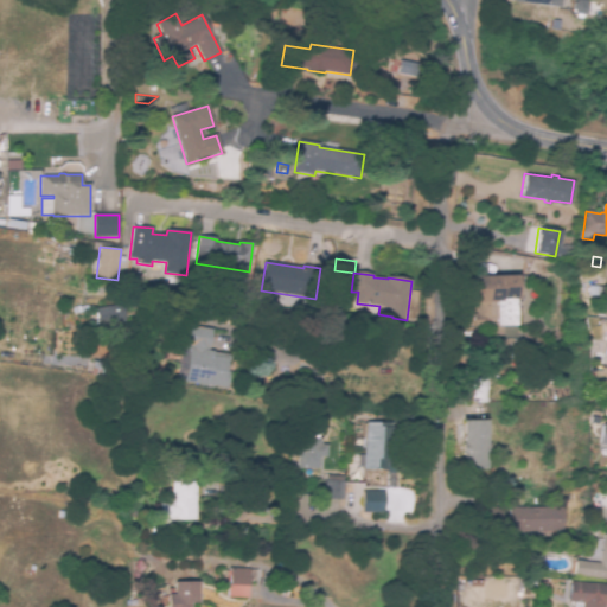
[(473,301),(473,278),(517,275),(518,299),(503,299),(503,301),(503,302),(504,337),(490,337),(490,327),(475,327),(475,314),(478,314),(478,302),(473,302),(473,301)]
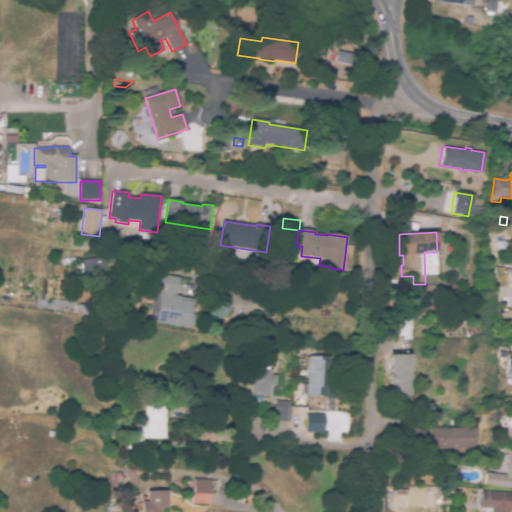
[(83,275),(81,261),(103,257),(106,272),(83,275)]
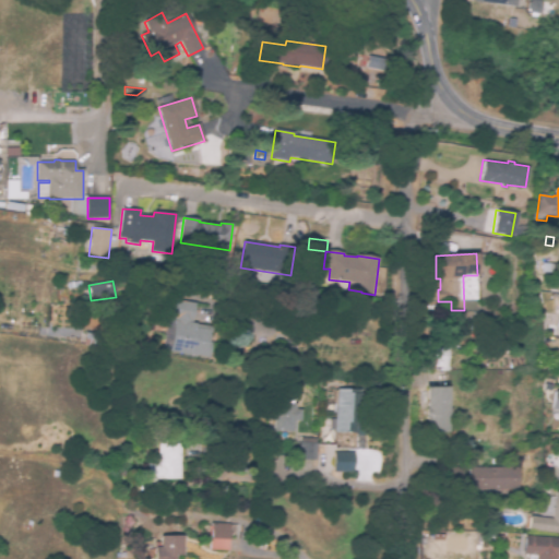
[(210,358),(170,352),(174,334),(167,334),(169,319),(165,318),(167,299),(195,304),(193,323),(198,324),(214,328),(210,358)]
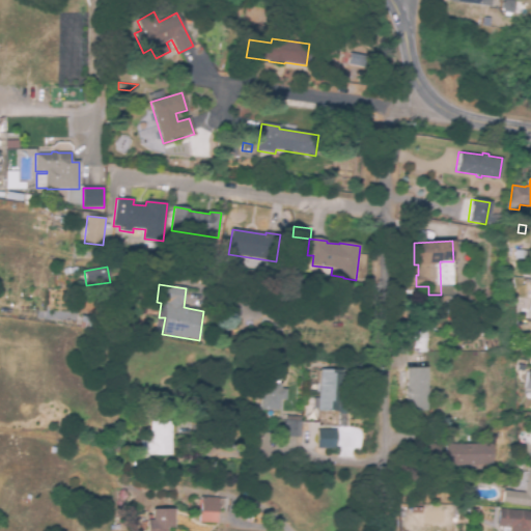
[(441,306),(441,297),(450,297),(450,306),(441,306)]
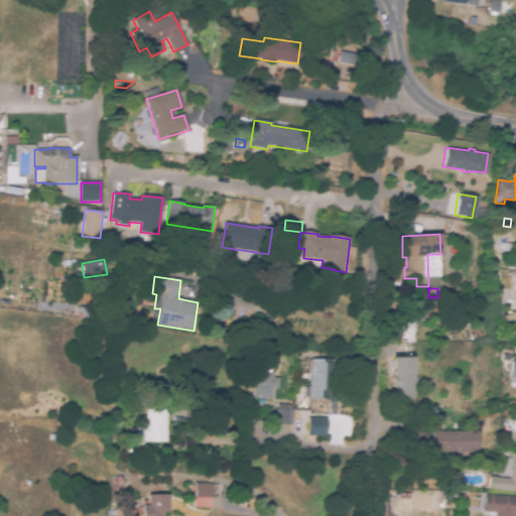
[(390,319),(413,319),(413,341),(390,341),(390,319)]
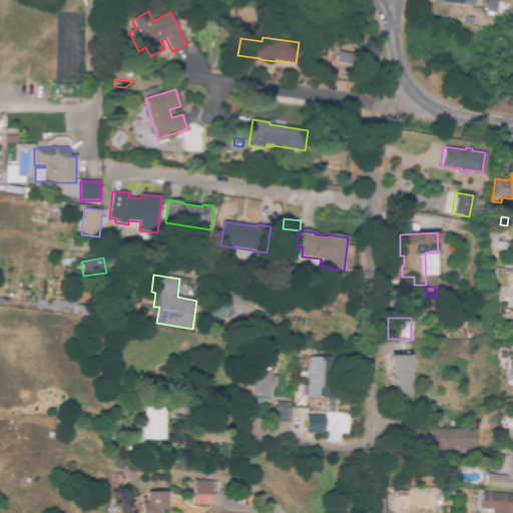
[(507,359),(501,358),(502,353),(500,353),(501,348),(512,350),(512,354),(508,354),(507,359)]
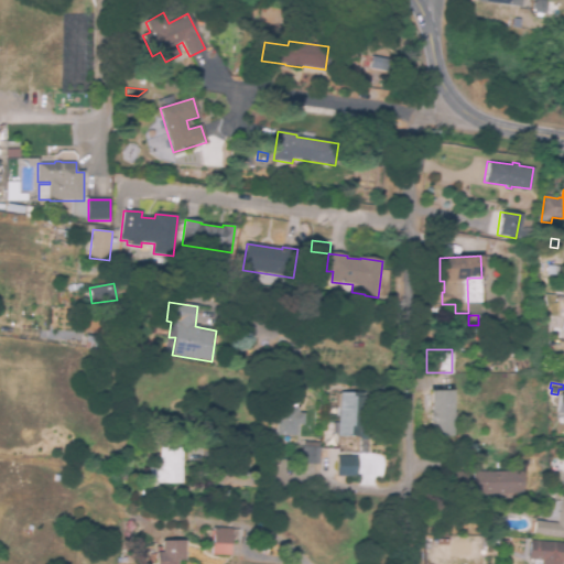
[(432,436),(431,391),(454,391),(455,436),(432,436)]
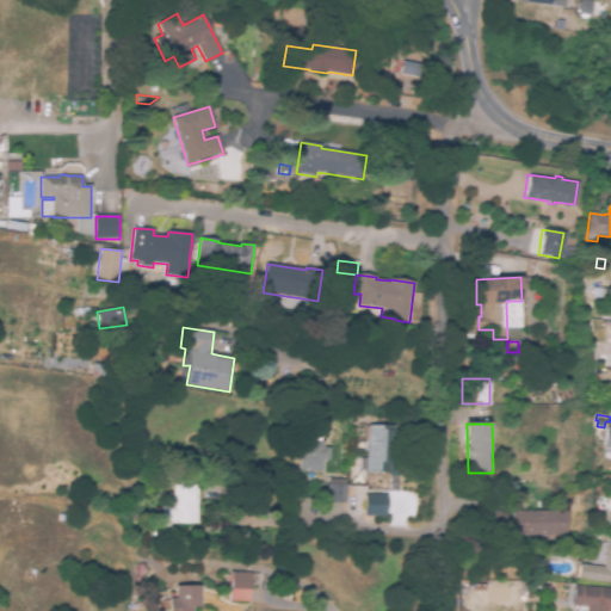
[(392,475),(368,474),(368,426),(393,426),(392,451),(395,451),(395,461),(392,461),(392,475)]
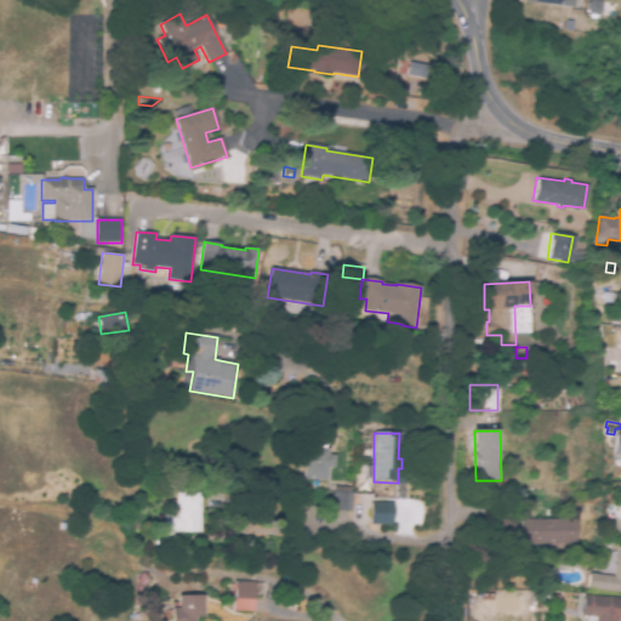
[(328,480),(306,479),(307,463),(303,463),(305,451),(307,451),(307,449),(329,449),(328,456),(335,456),(334,468),(329,467),(328,480)]
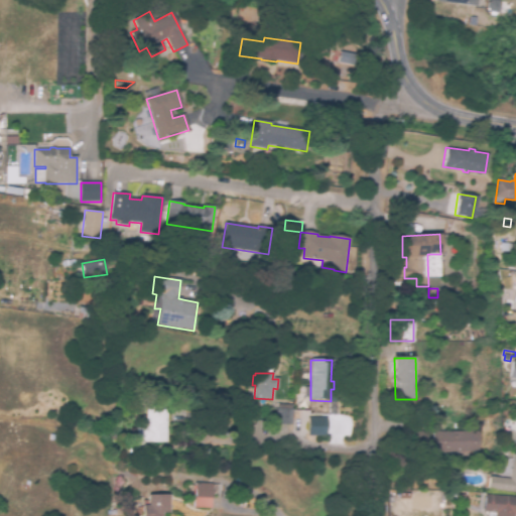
[(292,425),(276,424),(276,409),(278,409),(278,405),(292,405),(291,410),(293,410),(292,425)]
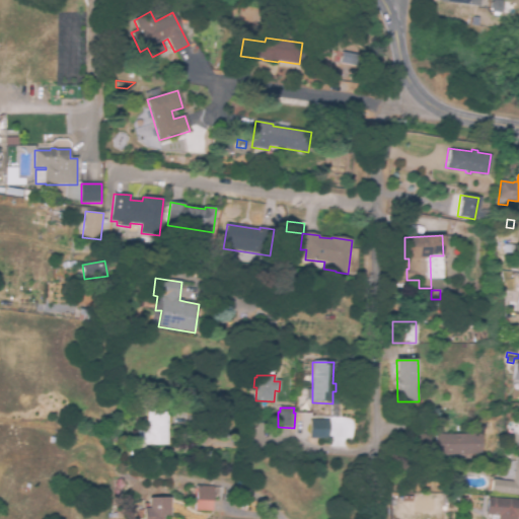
[(138,446),(138,432),(148,431),(147,411),(167,410),(169,445),(138,446)]
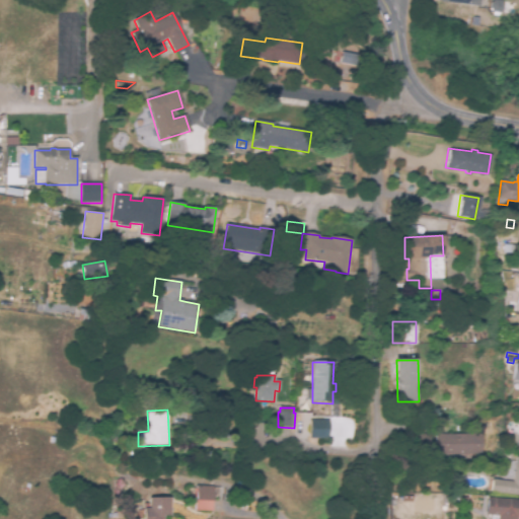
[(309,438),(326,438),(327,420),(310,419),(309,438)]
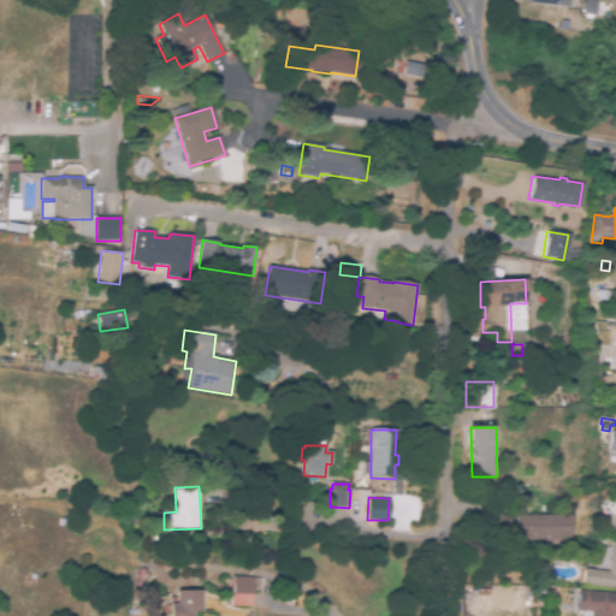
[(520,540),(520,515),(572,515),(572,539),(520,540)]
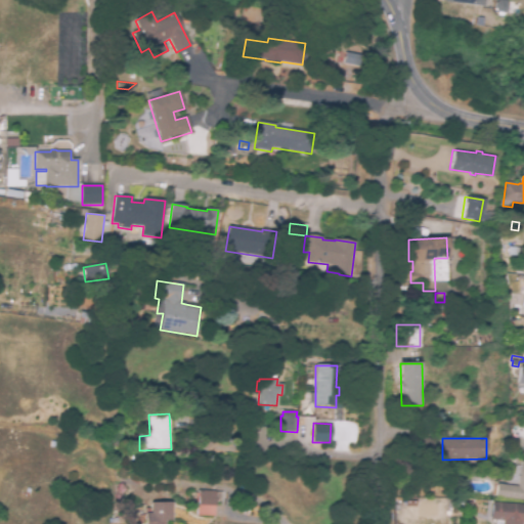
[(523,500),(496,497),(498,484),(511,485),(512,479),(520,480),(522,462),(523,462),(523,500)]
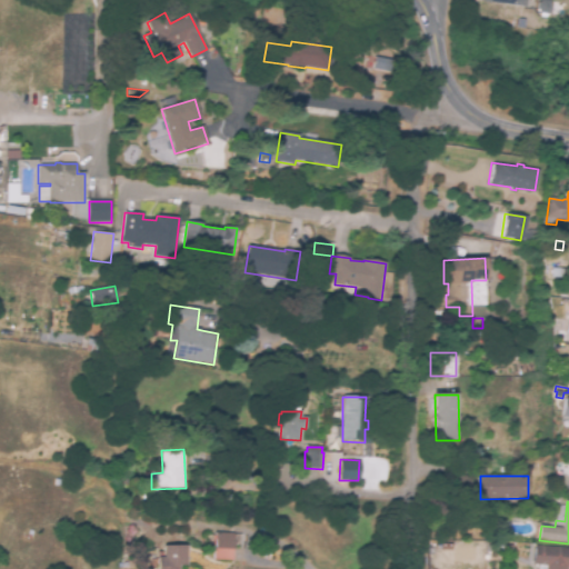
[(215,546),(217,546),(217,532),(223,532),(236,532),(237,548),(235,548),(235,556),(235,560),(215,561),(215,546)]
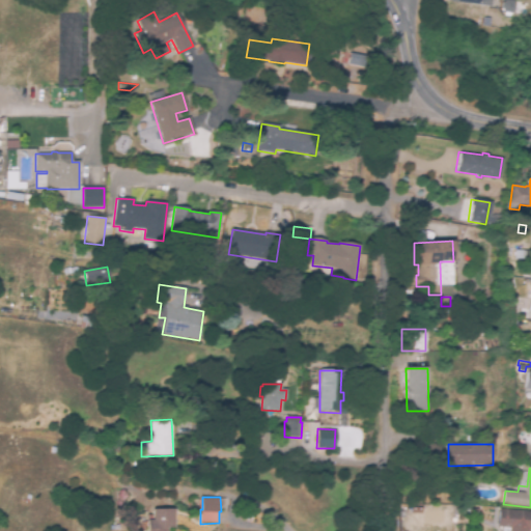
[(148,530),(148,519),(155,519),(155,507),(155,506),(176,506),(176,527),(168,527),(168,530),(148,530)]
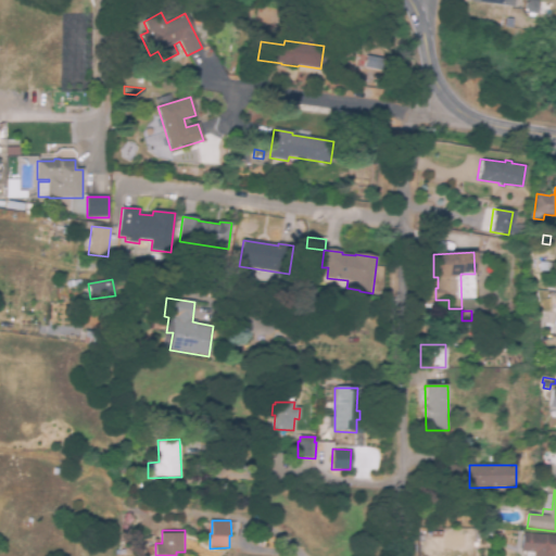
[(526,555),(527,553),(521,553),(522,534),(555,536),(555,555),(554,555),(526,555)]
